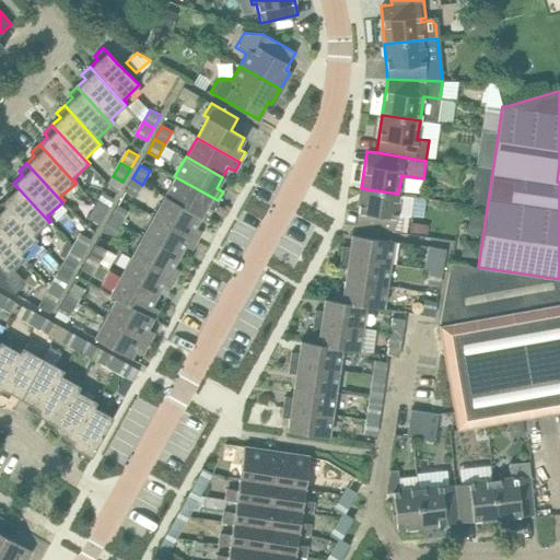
[(218,200),(174,176),(163,196),(200,217),(206,206),(213,210),(218,200)]
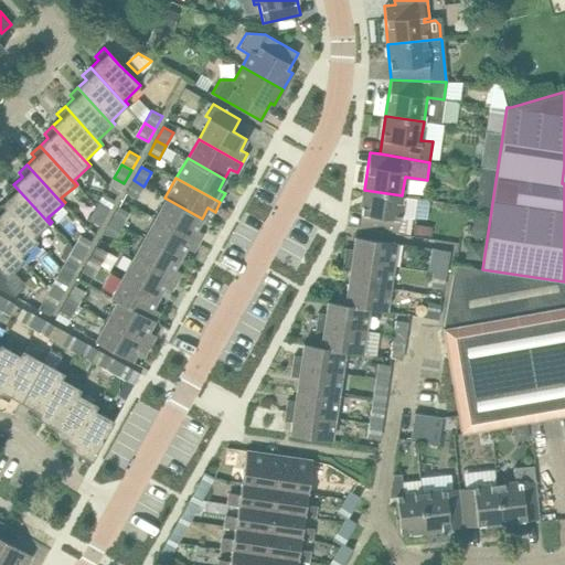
[(144,187),(134,180),(127,192),(137,198),(144,187)]
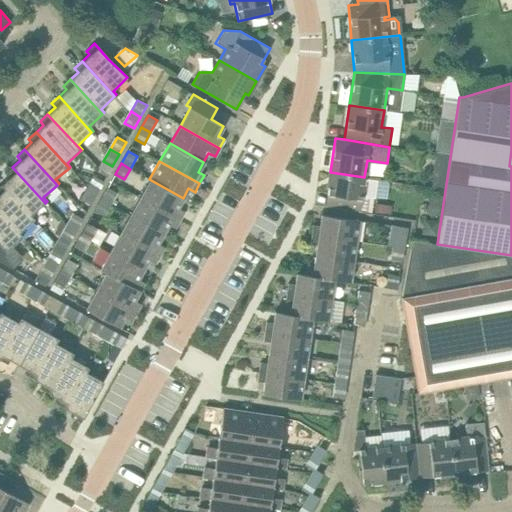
[(5,174),(8,178),(1,185),(33,221),(36,219),(32,215),(45,203),(12,167),(5,174)]
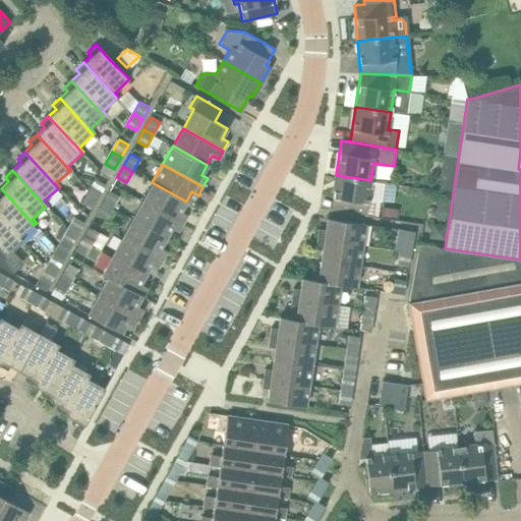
[(370,180),(336,175),(331,211),(365,216),(370,180)]
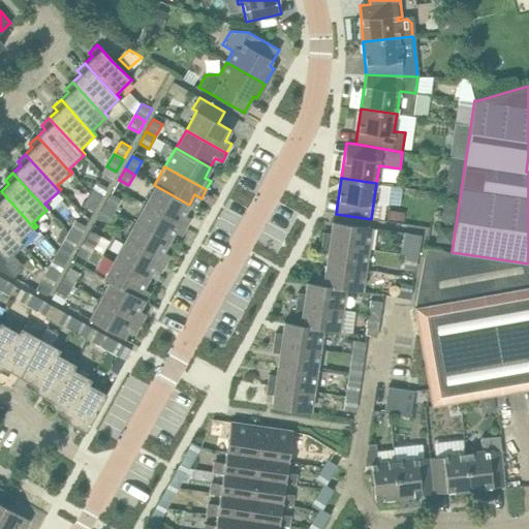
[(91,193),(100,199),(107,188),(97,182),(91,193)]
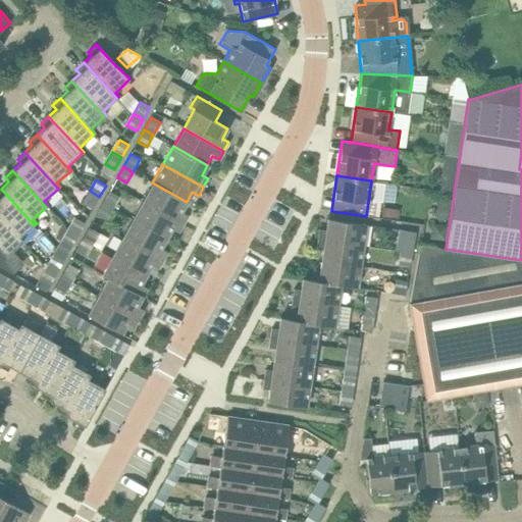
[(187,202),(152,183),(142,201),(183,223),(188,215),(181,212),(187,202)]
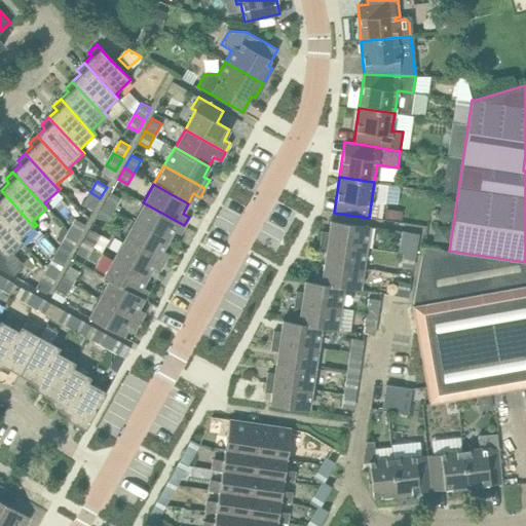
[(1,190),(0,190),(0,221),(22,247),(25,243),(21,239),(34,227),(1,190)]
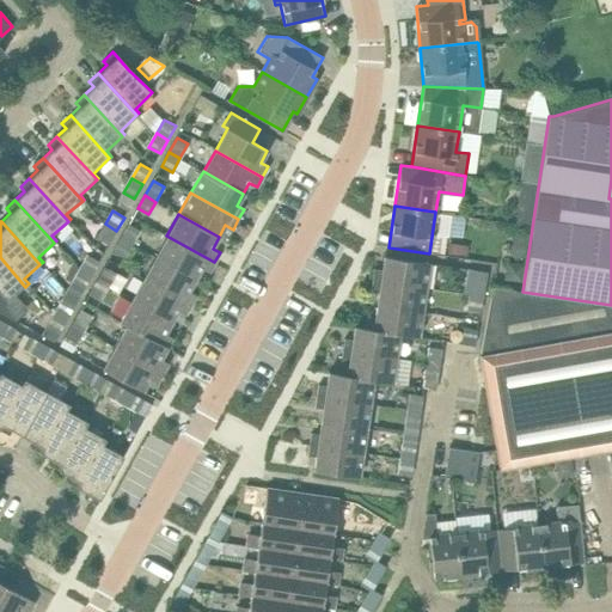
[(116,231),(105,224),(97,237),(109,244),(116,231)]
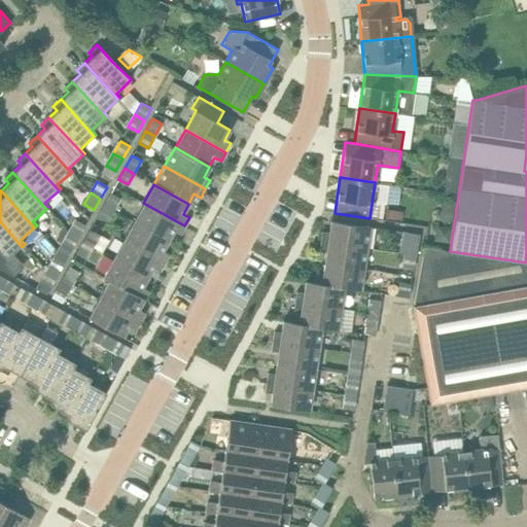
[(104,205),(113,210),(120,199),(110,194),(104,205)]
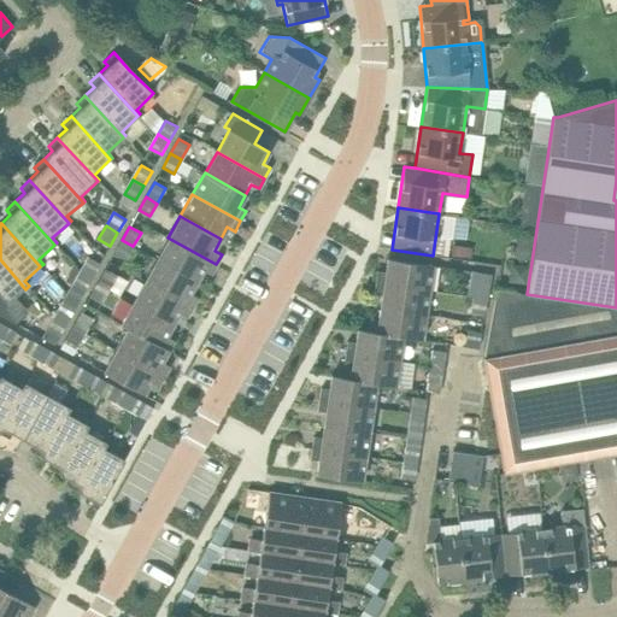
[(216,264),(168,238),(156,259),(197,282),(203,270),(211,275),(216,264)]
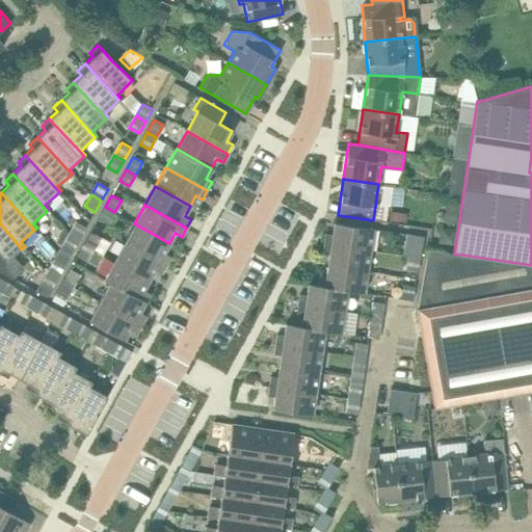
[(114,212),(105,207),(99,217),(108,223),(114,212)]
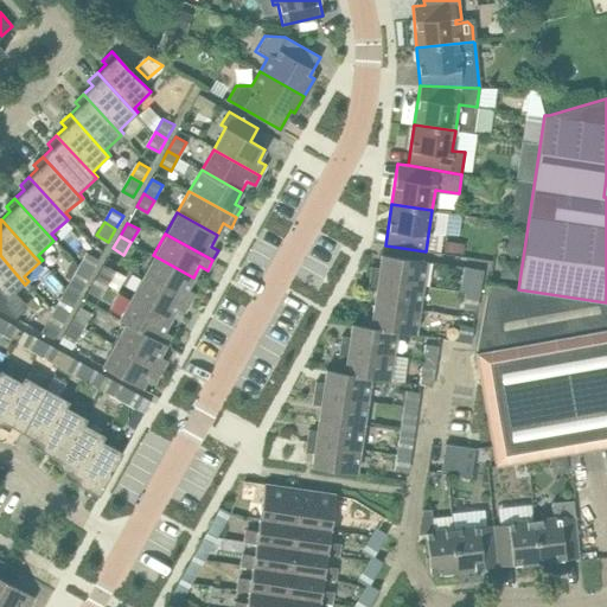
[(80,266),(91,273),(98,259),(88,253),(80,266)]
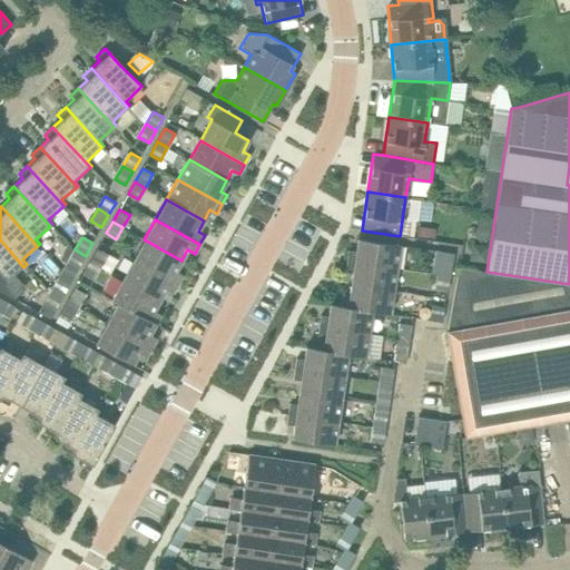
[(401,244),(357,238),(356,252),(349,251),(346,261),(396,268),(401,244)]
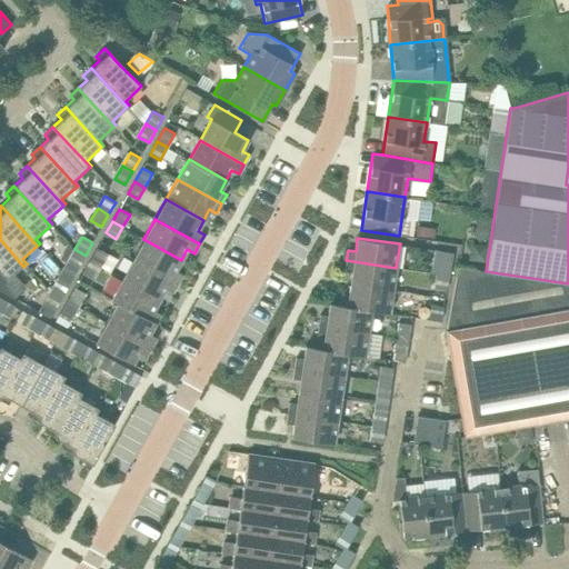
[(0,239),(0,272),(7,280),(23,267),(0,239)]
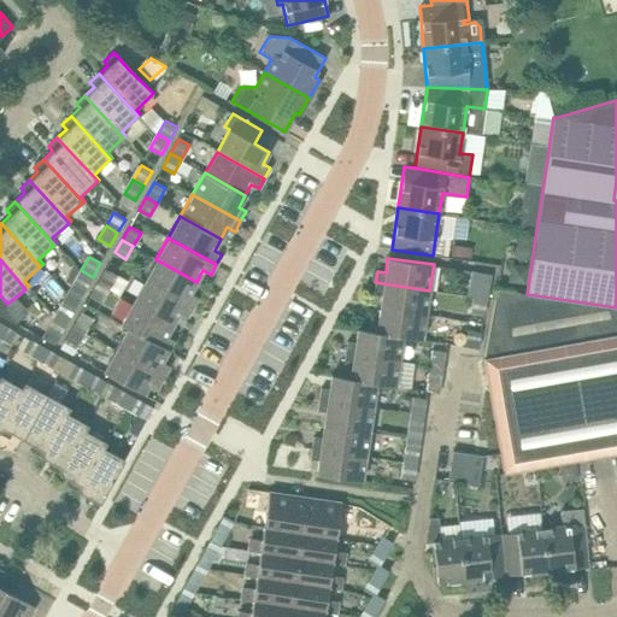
[(197,282),(156,259),(144,280),(192,307),(198,298),(191,293),(197,282)]
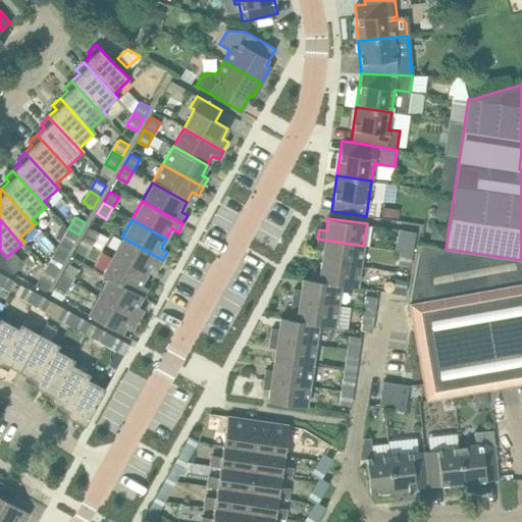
[(83,240),(92,245),(99,231),(90,226),(83,240)]
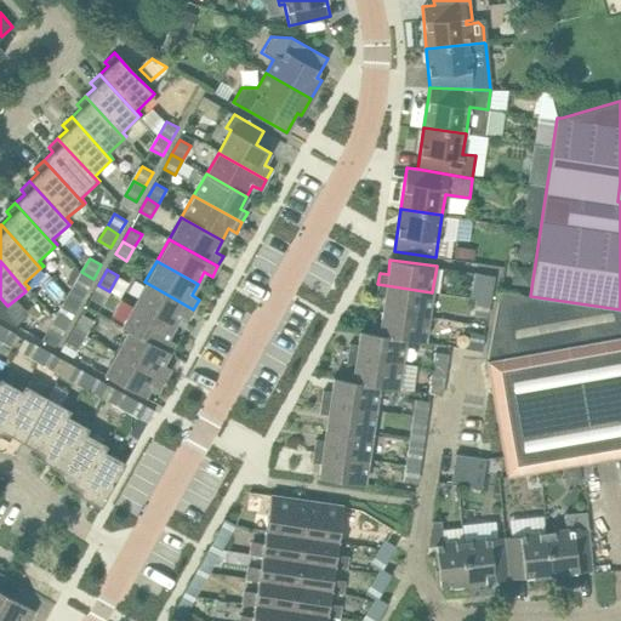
[(93,279),(81,272),(74,286),(85,292),(93,279)]
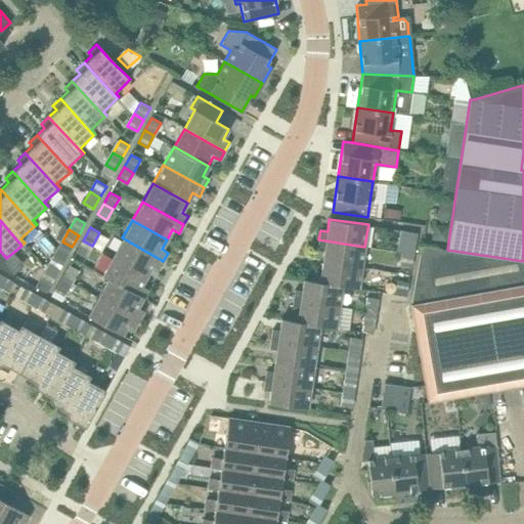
[(413,254),(418,233),(395,229),(392,250),(402,252),(413,254)]
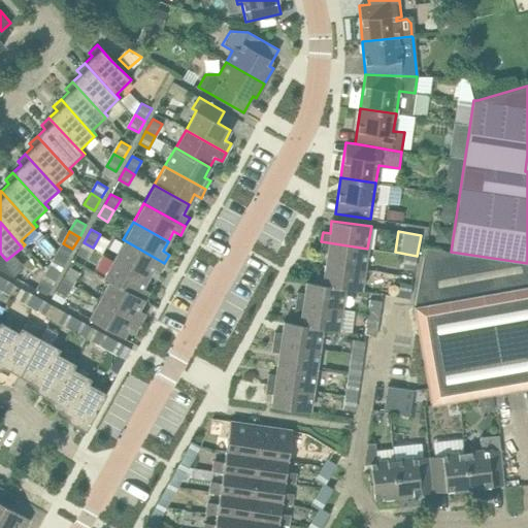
[(164,263),(123,239),(112,258),(147,277),(153,268),(160,271),(164,263)]
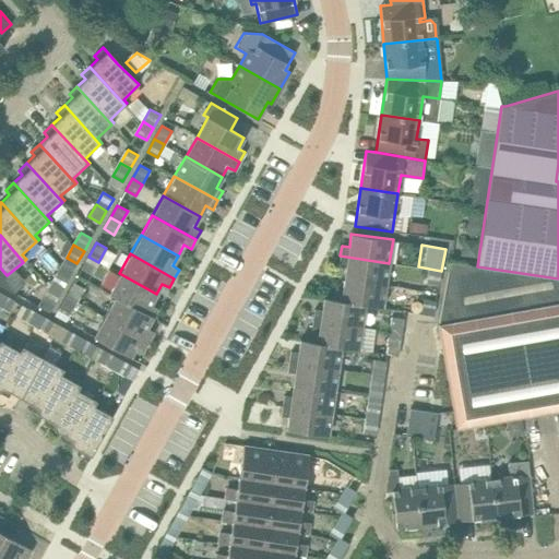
[(389,263),(340,256),(339,266),(346,268),(344,278),(385,285),(389,263)]
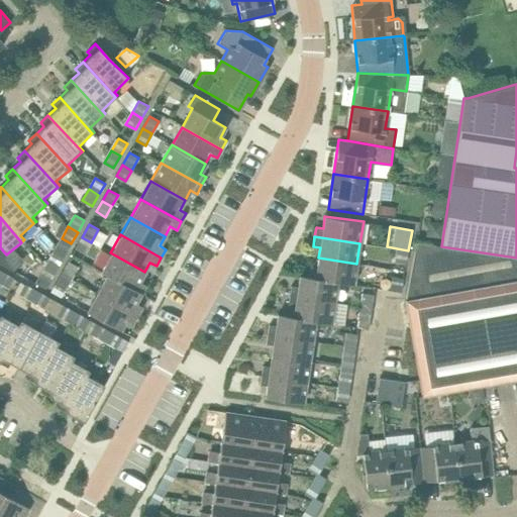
[(91,242),(82,237),(76,246),(86,251),(91,242)]
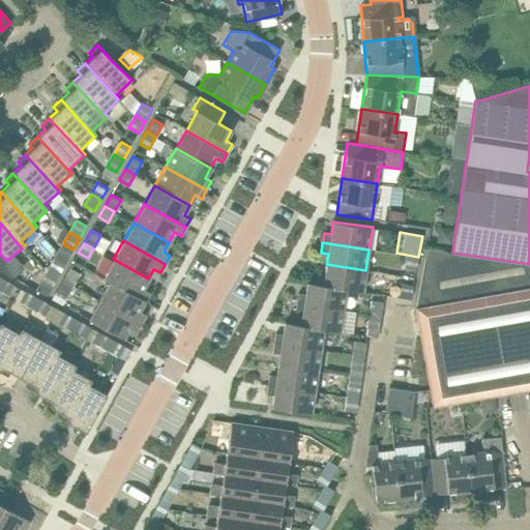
[(529,264),(452,253),(427,248),(415,307),(433,407),(526,390),(529,413),(529,264)]
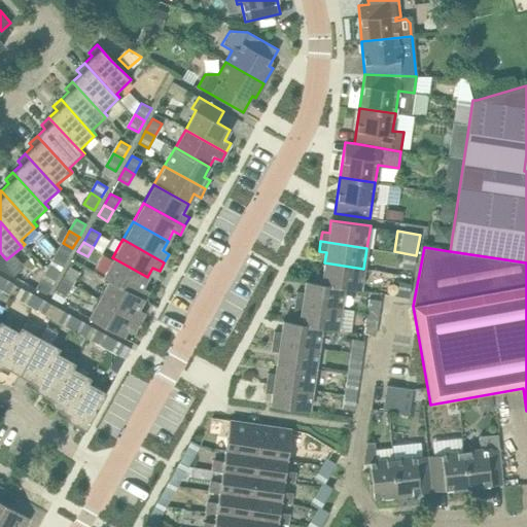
[(416,255),(405,253),(402,266),(414,268),(416,255)]
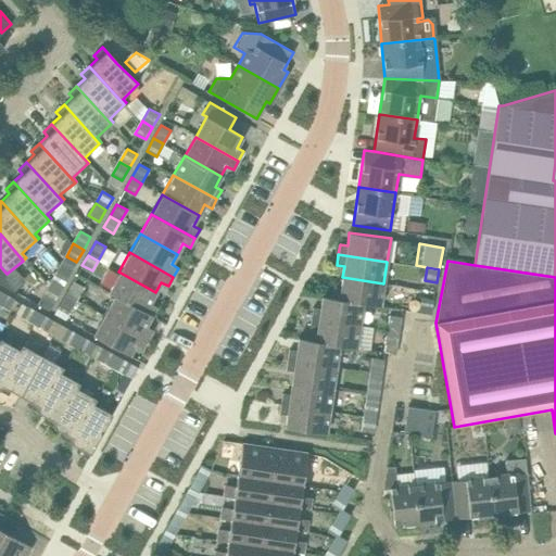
[(50,285),(60,291),(67,277),(58,272),(50,285)]
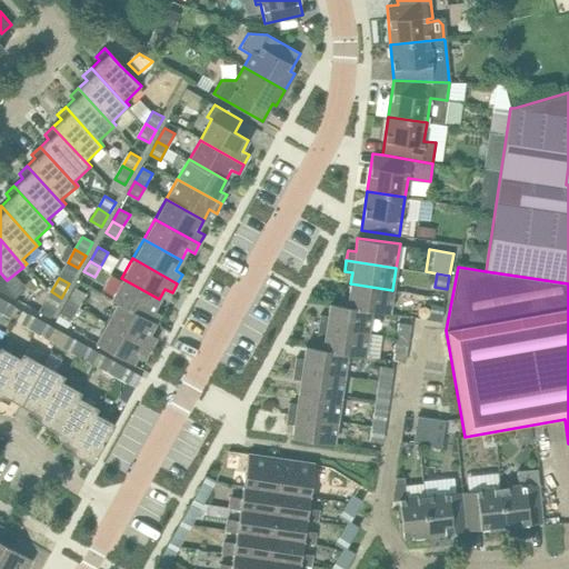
[(159,299),(121,278),(110,297),(118,302),(118,303),(155,323),(160,313),(153,310),(159,299)]
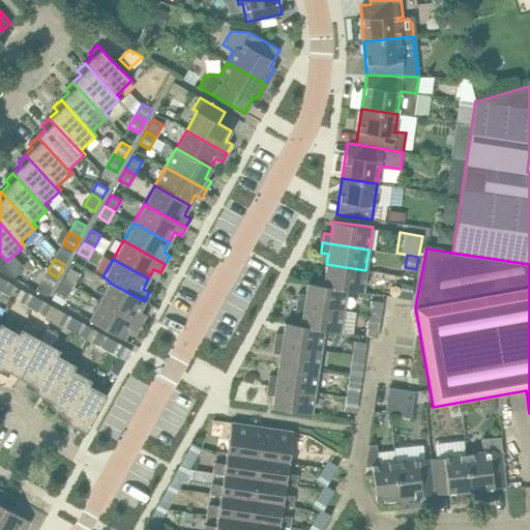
[(365,270),(326,264),(325,275),(318,274),(316,284),(346,289),(362,291),(365,270)]
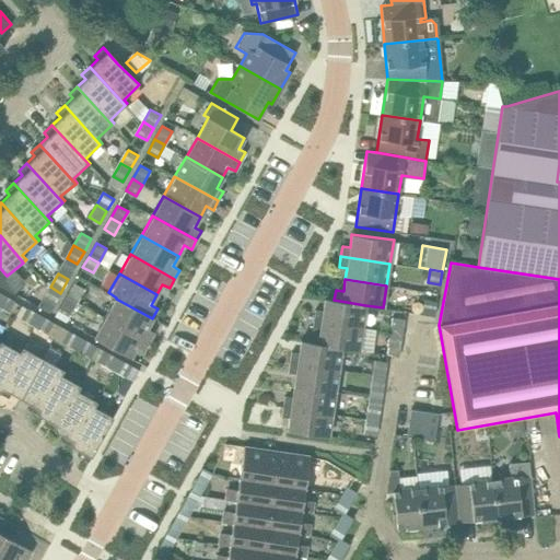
[(67,295),(77,301),(84,288),(74,282),(67,295)]
